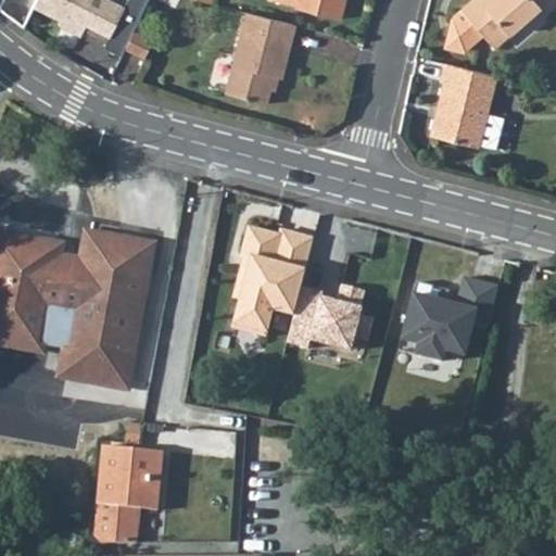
[(28,9),(32,0),(0,0),(0,13),(17,28),(28,9)]
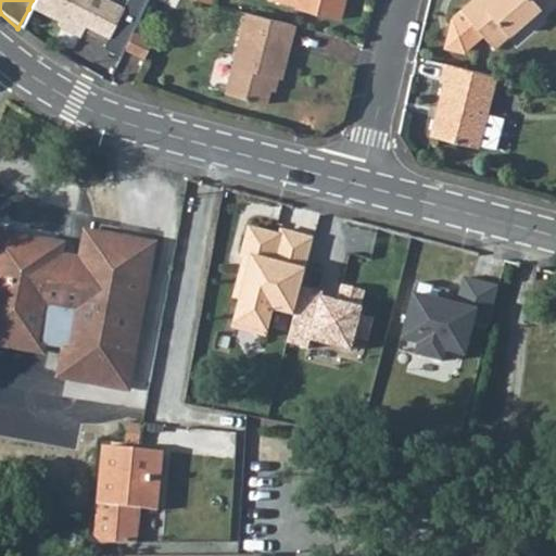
[(124,0),(119,9),(103,0),(32,0),(28,9),(55,23),(53,27),(76,38),(81,27),(104,39),(108,34),(126,42),(128,37),(142,7),(130,0),(124,0)]
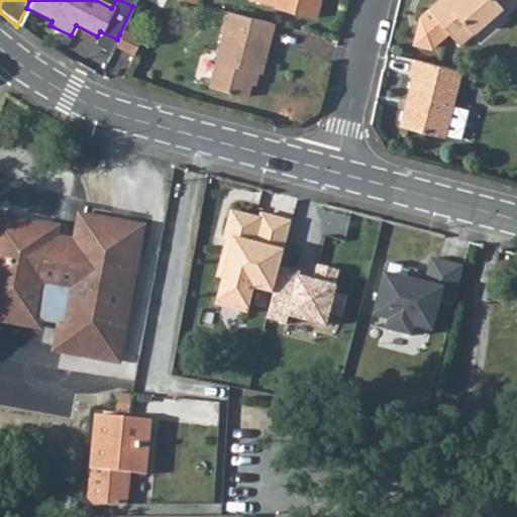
[(262,0),(260,12),(281,16),(280,19),(317,27),(321,15),(324,0),(262,0)]
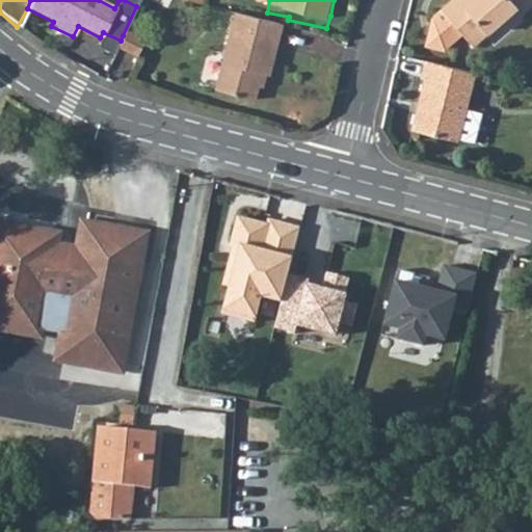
[(432,45),(430,54),(455,57),(470,46),(478,55),(523,16),(526,19),(531,12),(531,0),(470,0),(436,30),(432,45)]
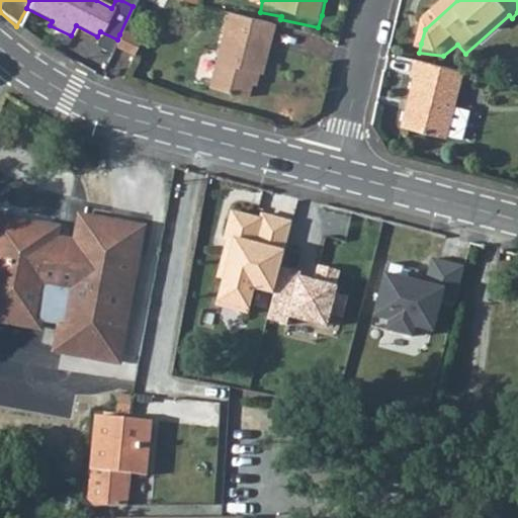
[(281,34),(235,23),(216,101),(256,110),(264,84),(268,85),(281,34)]
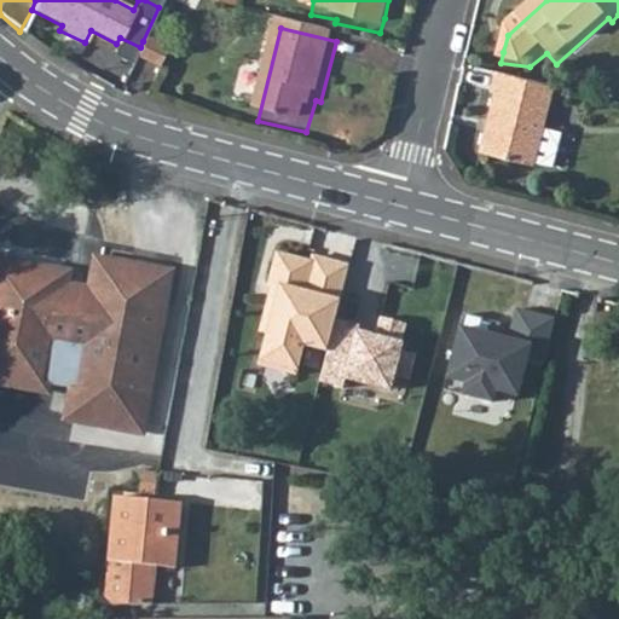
[(132,63),(140,47),(120,38),(116,44),(111,56),(131,65),(132,63)]
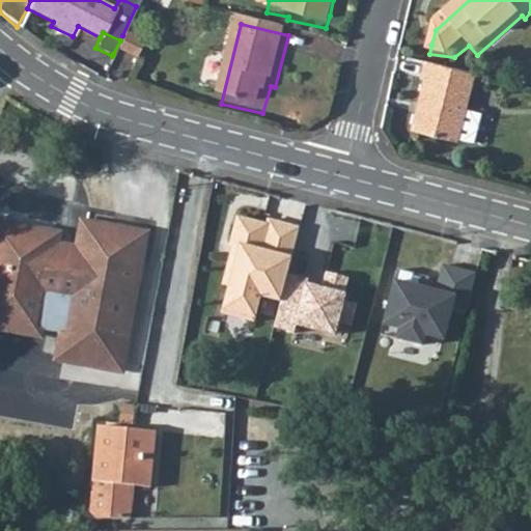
[(120,40),(113,54),(126,57),(137,62),(144,44),(122,35),(120,40)]
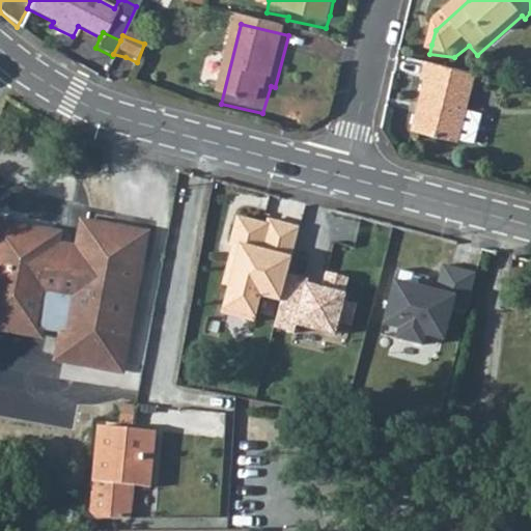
[(482,82),(432,70),(428,89),(436,91),(429,114),(425,140),(466,149),(468,144),(483,148),(490,122),(473,118),(482,82)]
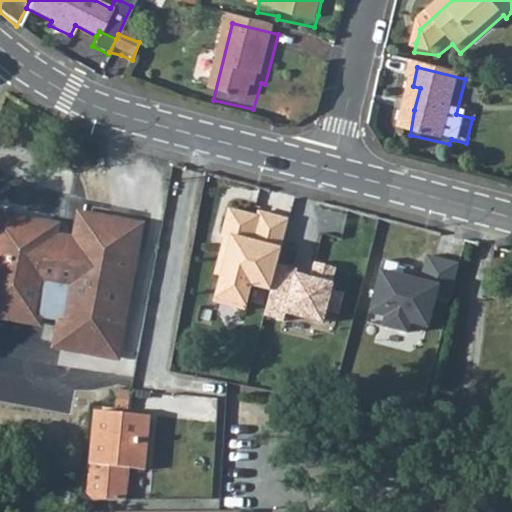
[(289,219),(259,211),(258,215),(227,207),(219,237),(229,239),(212,302),(244,311),(251,286),(270,291),(278,262),(289,219)]
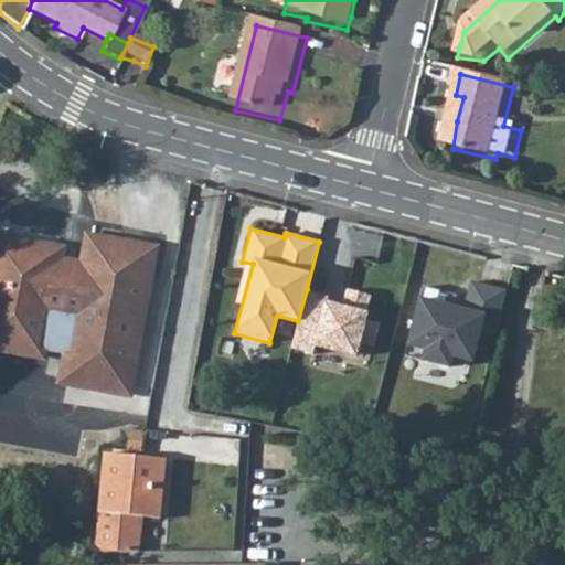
[(52,255),(0,247),(0,344),(39,351),(40,344),(72,350),(67,374),(121,383),(142,252),(87,243),(85,268),(52,265),(52,255)]
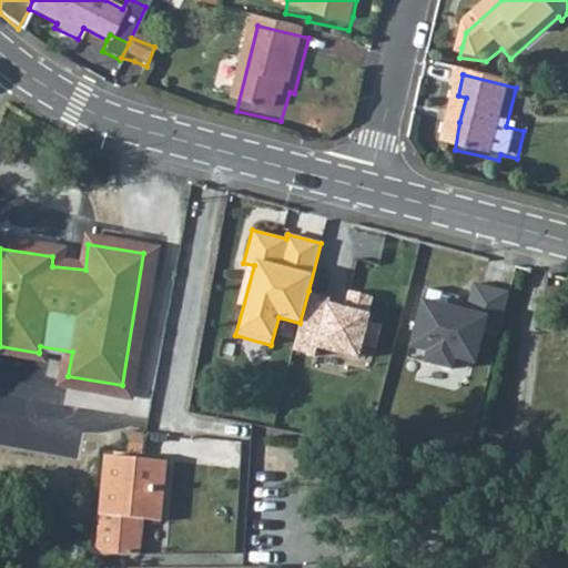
[(508,293),(473,284),(467,308),(421,297),(407,348),(425,353),(423,362),(452,368),(454,359),(474,364),(483,331),(498,334),(508,293)]
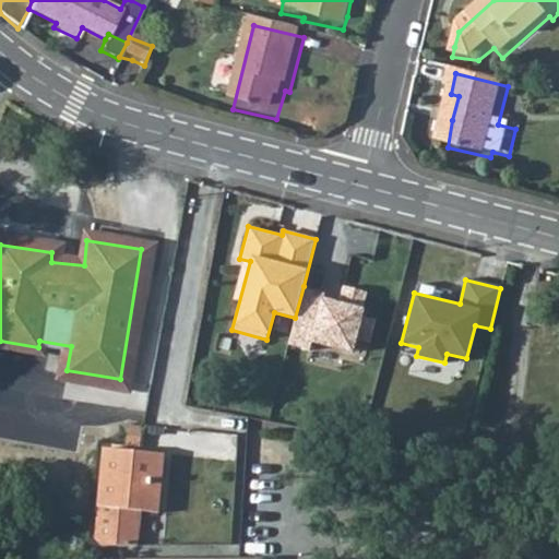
[(368,293),(343,286),(340,301),(328,298),(329,293),(304,286),(295,318),(287,346),(311,352),(313,343),(348,352),(346,358),(365,363),(377,319),(363,316),(368,293)]
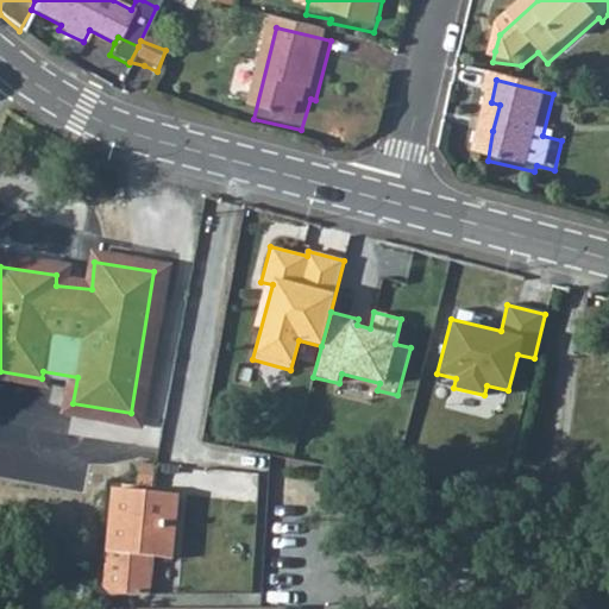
[(159,490),(106,484),(104,556),(104,590),(118,591),(151,591),(152,559),(173,560),(174,550),(180,493),(159,490)]
